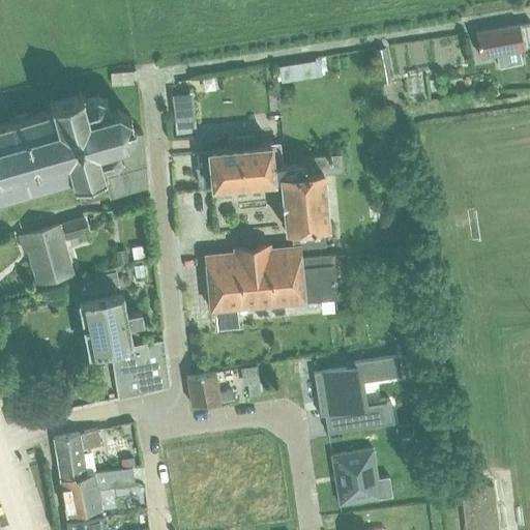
[(523,63),(521,49),(529,47),(529,20),(477,29),(481,55),(498,53),(500,67),(523,63)]
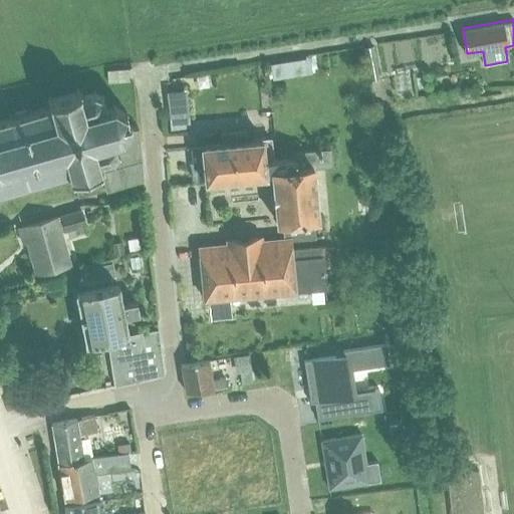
[(372,46),(364,47),(370,80),(378,78),(372,46)]
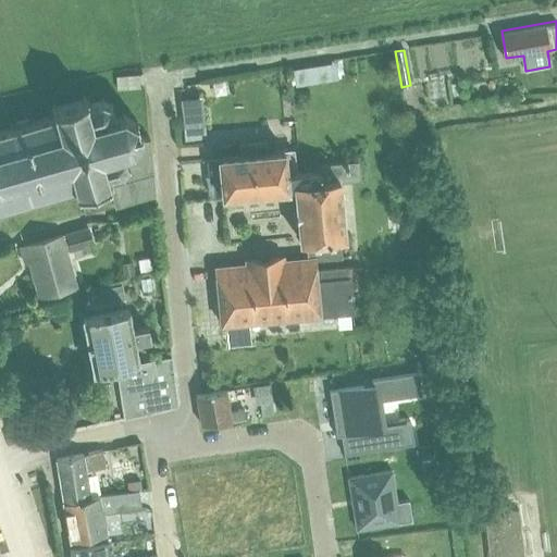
[(140,87),(138,74),(116,76),(118,89),(140,87)]
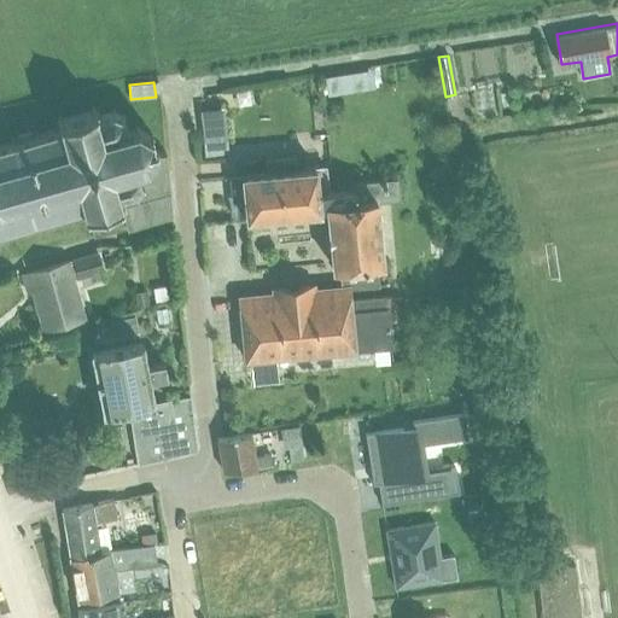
[(0,232),(15,228),(15,231),(17,229),(16,227),(36,221),(38,223),(40,223),(40,221),(42,220),(44,225),(58,220),(57,215),(59,215),(60,216),(63,216),(63,214),(86,207),(87,213),(85,213),(86,215),(88,215),(89,219),(91,219),(97,238),(172,217),(165,153),(158,155),(158,152),(156,151),(152,138),(155,135),(152,134),(150,135),(138,128),(138,126),(135,126),(135,128),(124,132),(127,128),(129,128),(130,127),(127,126),(126,118),(128,116),(126,114),(123,116),(117,114),(117,111),(115,110),(115,114),(99,117),(98,114),(100,112),(100,110),(97,111),(95,108),(94,108),(94,111),(64,120),(64,117),(60,117),(62,121),(59,121),(59,124),(63,123),(64,129),(41,134),(41,132),(38,133),(39,136),(35,136),(34,132),(18,135),(19,141),(17,141),(16,139),(13,139),(15,143),(0,146),(0,232)]
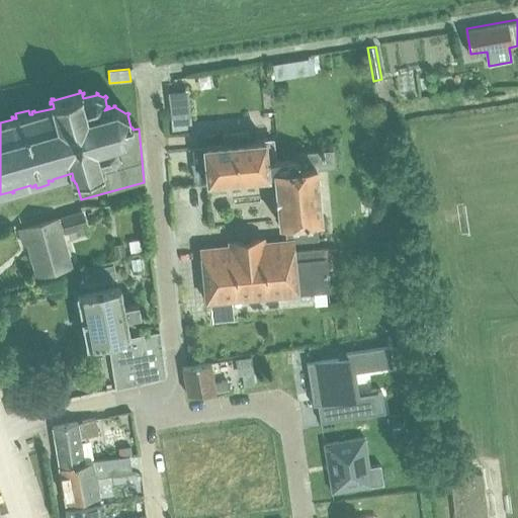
[(170,108),(172,127),(191,125),(189,107),(170,108)]
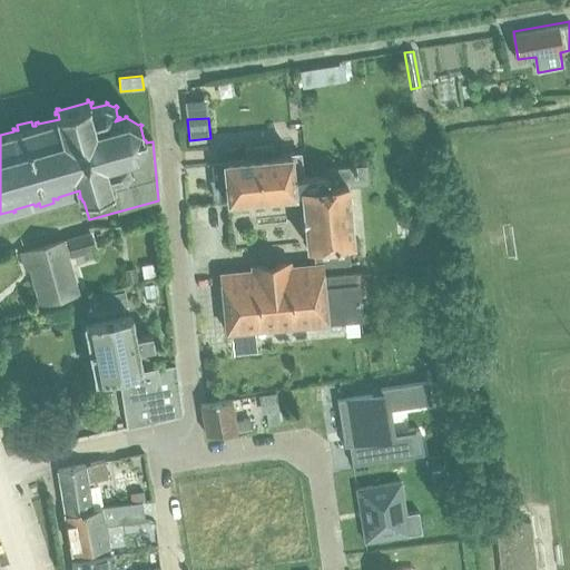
[(305,179),(305,178),(302,155),(279,157),(278,145),(248,147),(249,159),(213,163),(216,203),(297,196),(297,192),(296,192),(295,180),(305,179)]
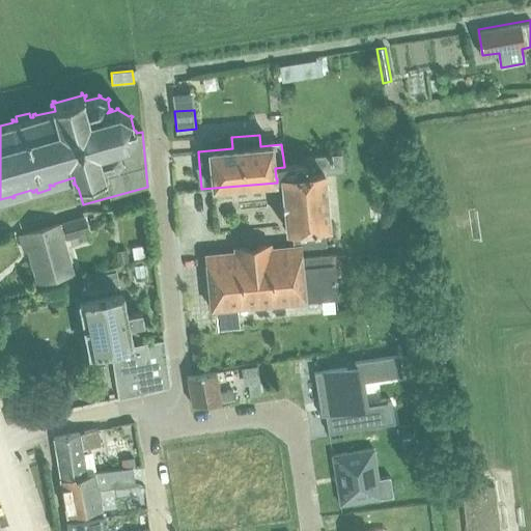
[(284,167),(275,168),(276,178),(277,178),(283,177),(288,231),(326,227),(332,227),(327,173),(344,171),(343,155),(306,158),(307,164),(284,166),(284,167)]
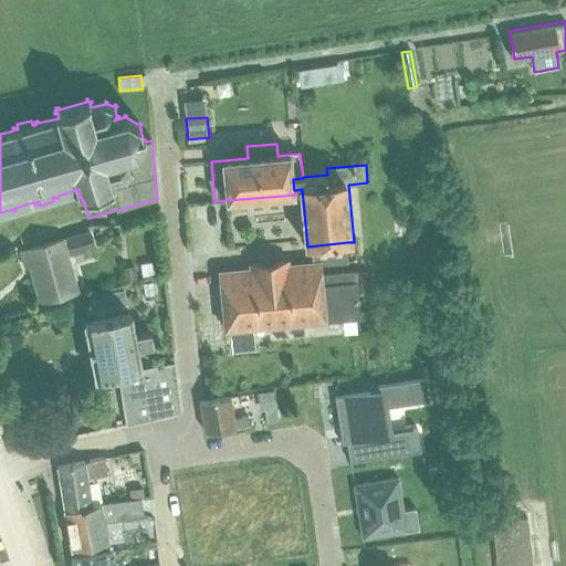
[(71,257),(96,250),(92,233),(23,252),(28,270),(33,268),(43,304),(81,293),(71,257)]
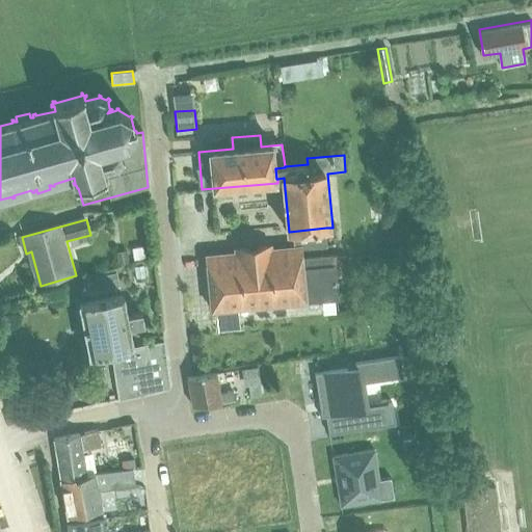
[(143,245),(131,247),(133,259),(145,257),(143,245)]
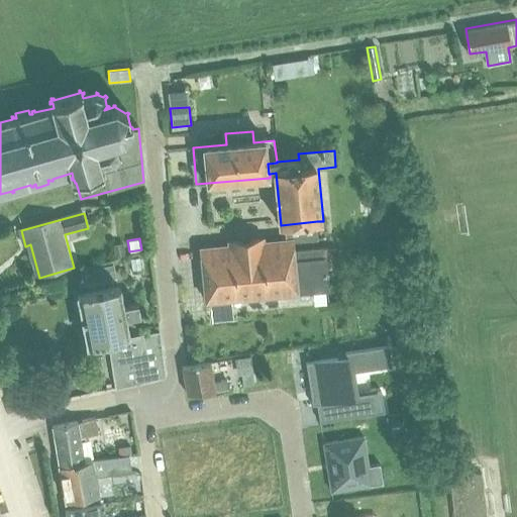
[(295,240),(282,241),(266,243),(265,239),(230,243),(231,246),(202,249),(208,302),(340,289),(336,247),(324,249),(296,251),(295,241),(295,240)]
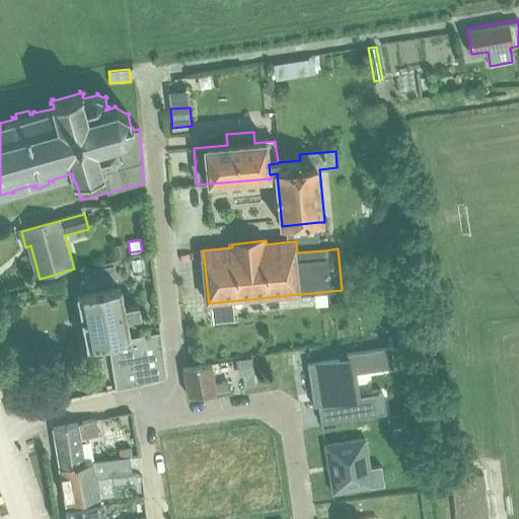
[(124,257),(123,247),(114,249),(116,258),(124,257)]
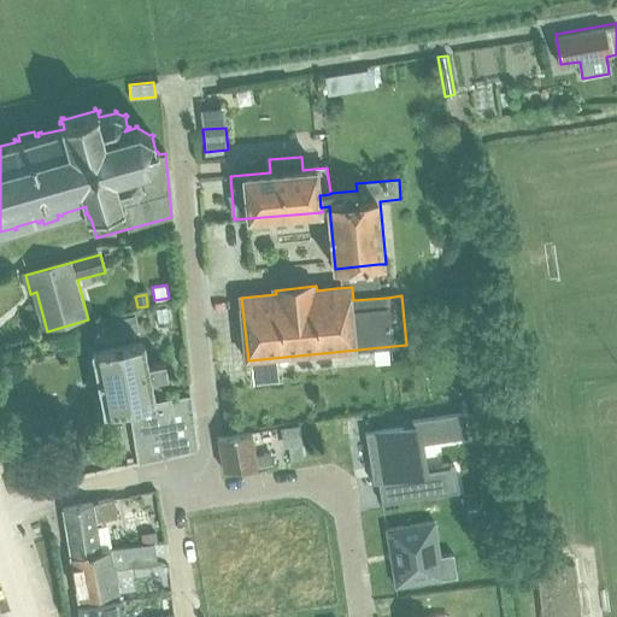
[(165,307),(154,310),(158,327),(168,325),(165,307)]
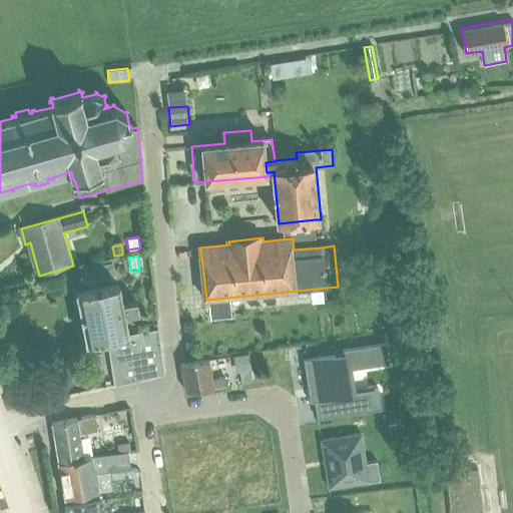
[(112,262),(92,266),(94,278),(114,275),(112,262)]
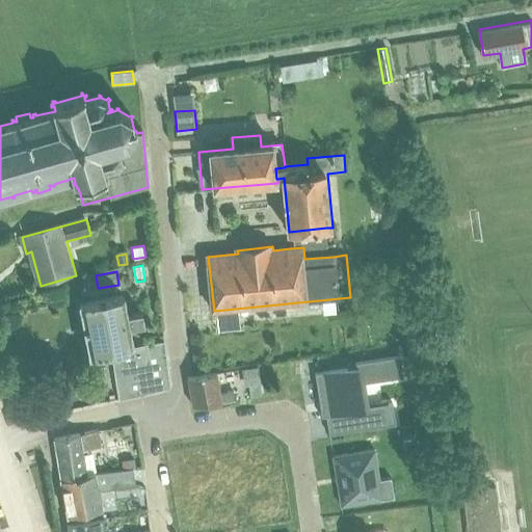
[(121,400),(170,390),(170,389),(165,342),(133,347),(130,328),(144,326),(142,313),(128,316),(125,296),(82,303),(91,356),(113,352),(121,400)]
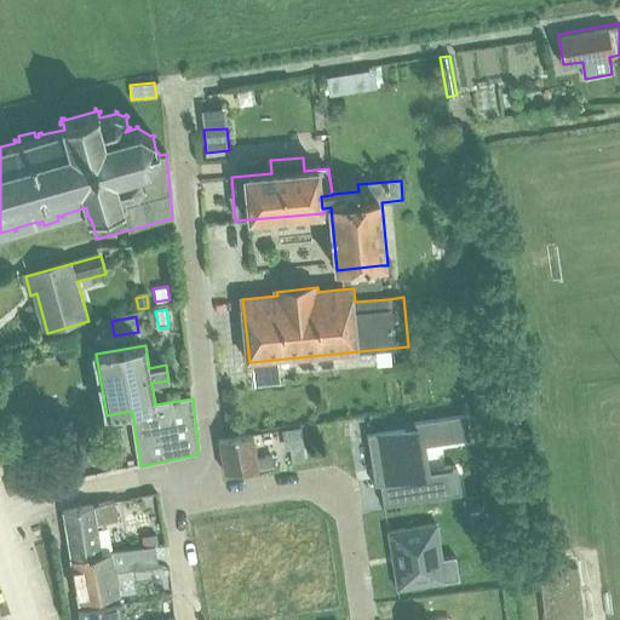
[(384,432),(367,435),(367,437),(369,437),(372,437),(375,460),(379,482),(374,483),(374,486),(378,486),(380,486),(382,495),(383,506),(422,500),(442,497),(461,494),(460,481),(458,469),(447,471),(430,474),(425,475),(423,466),(420,447),(426,446),(452,441),(469,438),(465,414),(437,419),(414,423),(414,428),(384,432)]
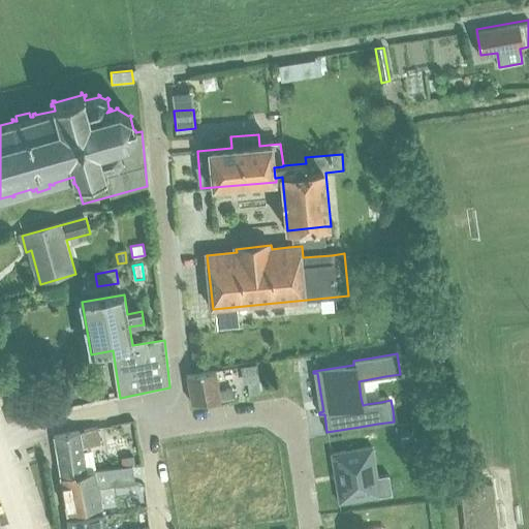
[(256,365),(240,367),(242,383),(258,381),(256,365)]
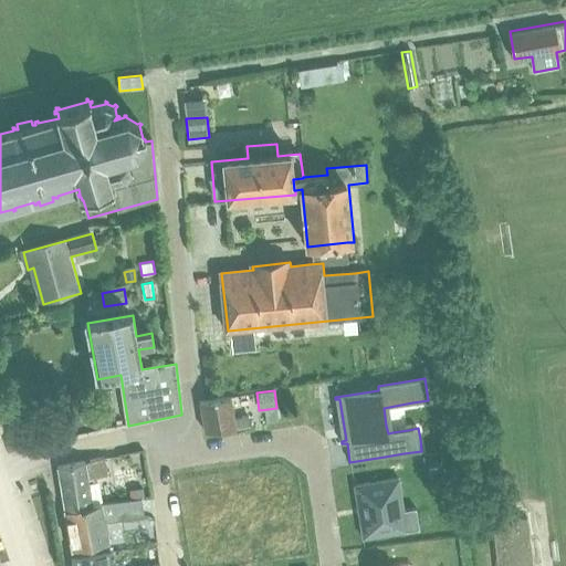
[(81,407),(79,399),(73,396),(65,397),(62,402),(63,411),(69,415),(70,415),(72,425),(75,423),(80,423),(77,412),(81,407)]
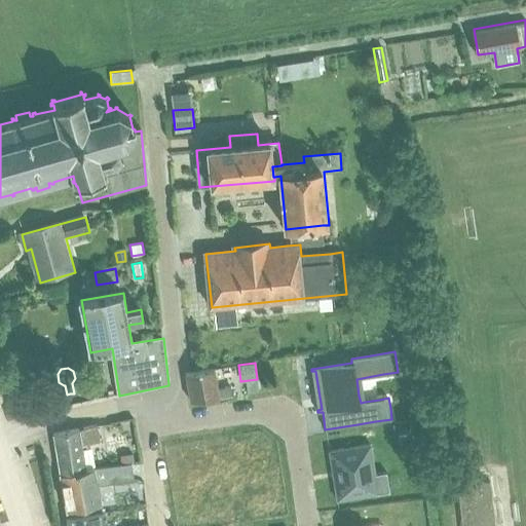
[(214,369),(185,373),(190,402),(229,395),(228,389),(218,391),(214,369)]
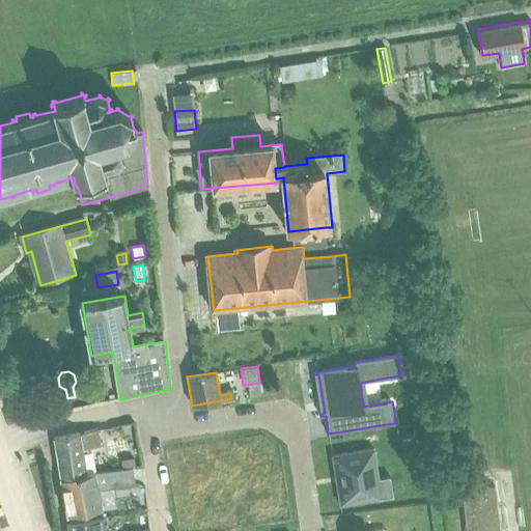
[(259,384),(248,386),(249,396),(260,395),(259,384)]
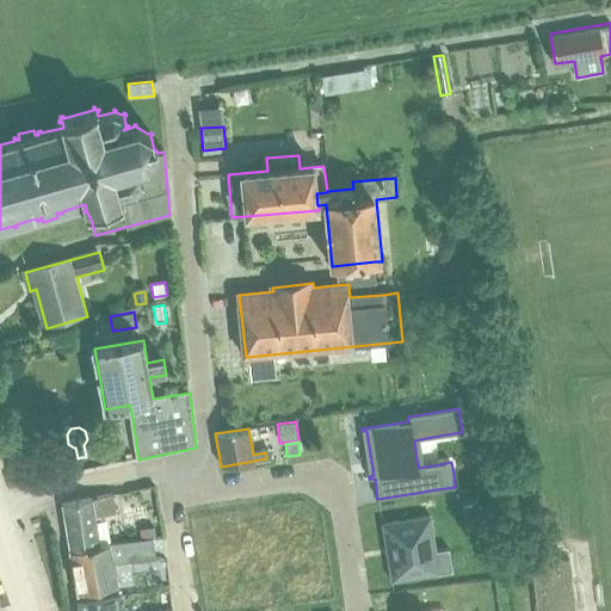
[(69,553),(102,548),(96,517),(102,516),(102,518),(117,514),(113,494),(61,504),(69,553)]
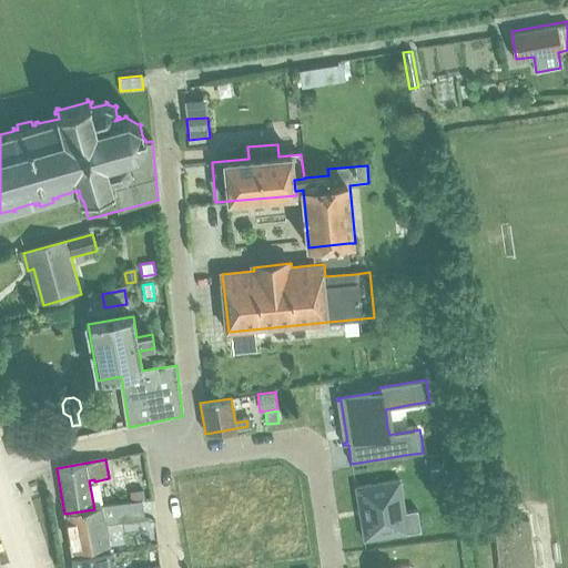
[(440,472),(440,462),(430,463),(432,473),(440,472)]
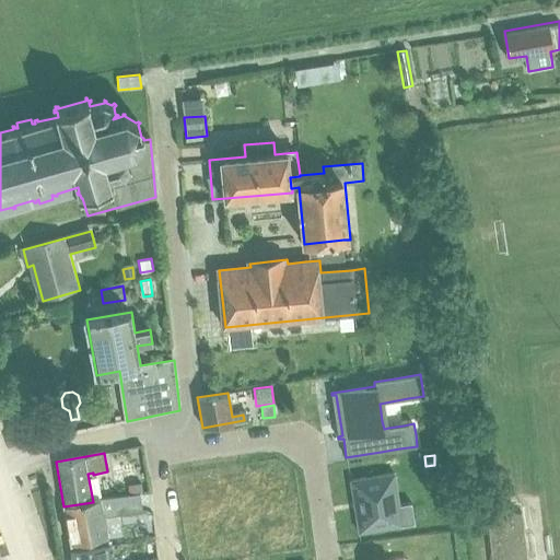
[(394,473),(350,480),(359,533),(415,523),(411,503),(399,504),(394,473)]
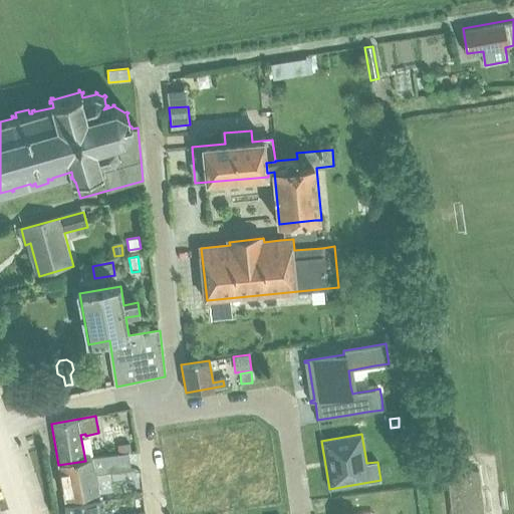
[(130,442),(116,445),(117,453),(131,451),(130,442)]
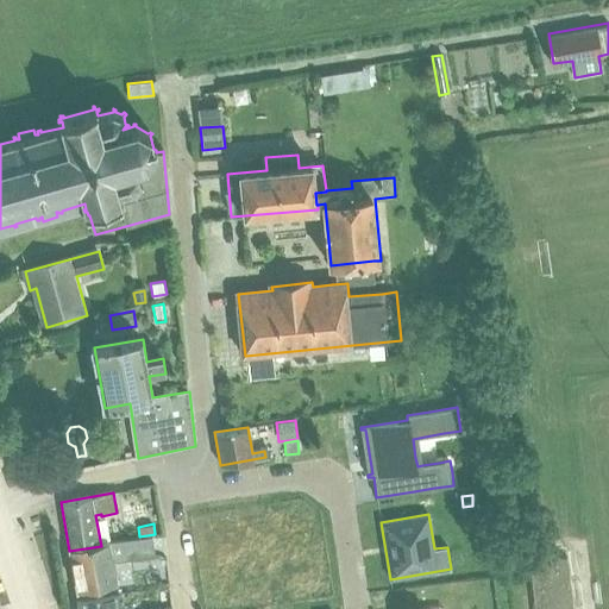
[(152,537),(101,546),(69,551),(77,592),(118,585),(114,563),(156,556),(152,537)]
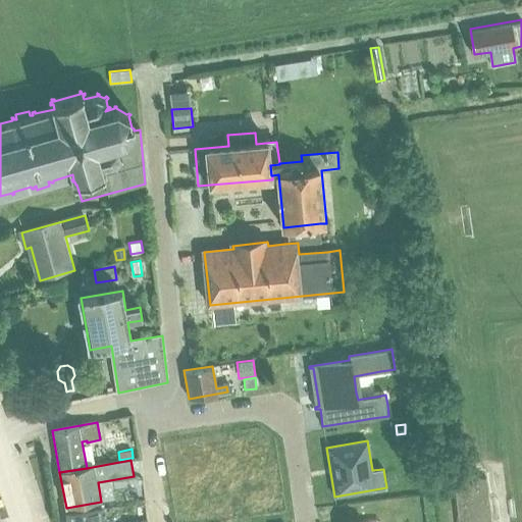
[(458,521),(491,521),(486,476),(453,480),(458,521)]
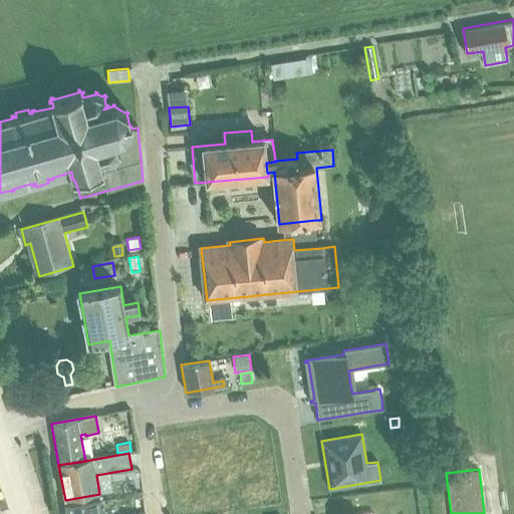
[(91,503),(66,506),(67,513),(99,513),(100,511),(98,502),(91,503)]
